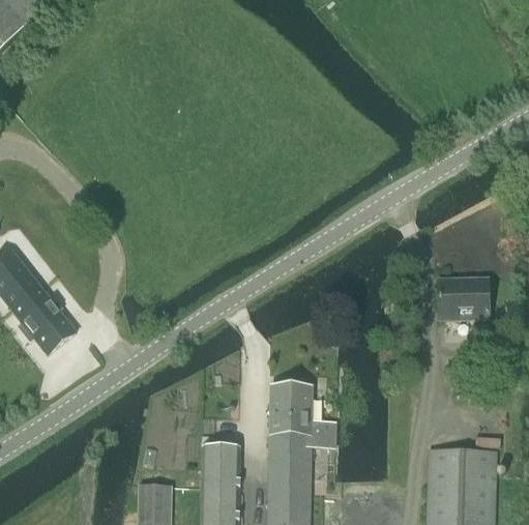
[(0,0),(0,52),(49,3),(46,0),(0,0)]
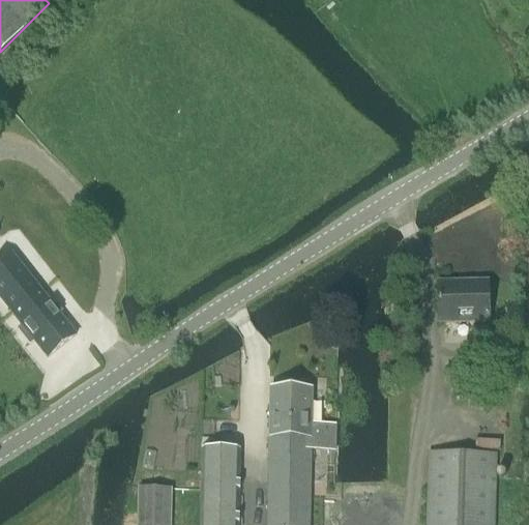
[(12,251),(0,260),(0,293),(22,321),(18,325),(30,341),(34,338),(48,354),(77,331),(12,251)]
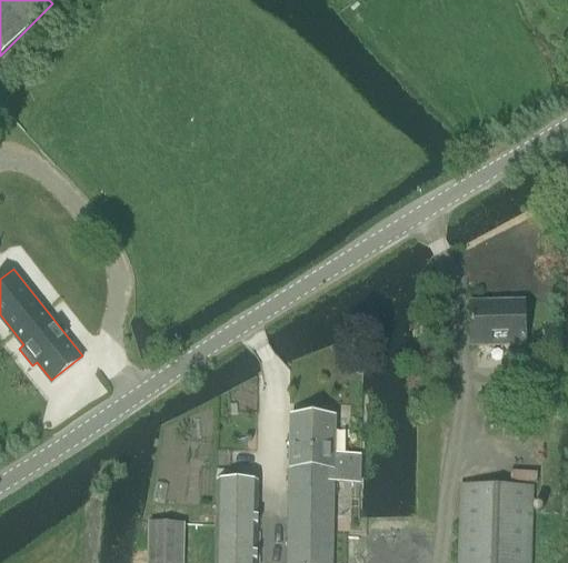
[(524,297),(506,298),(504,298),(502,299),(501,300),(501,301),(501,302),(469,303),(470,317),(469,317),(469,322),(470,322),(470,341),(526,339),(524,297)]
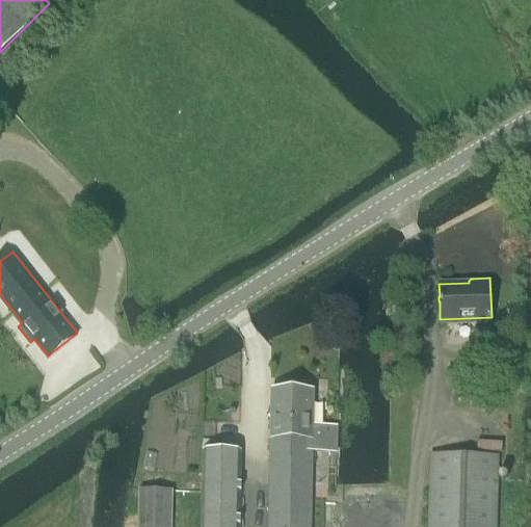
[(311,526),(313,447),(337,447),(337,422),(313,421),(314,387),(272,386),(269,526),(311,526)]
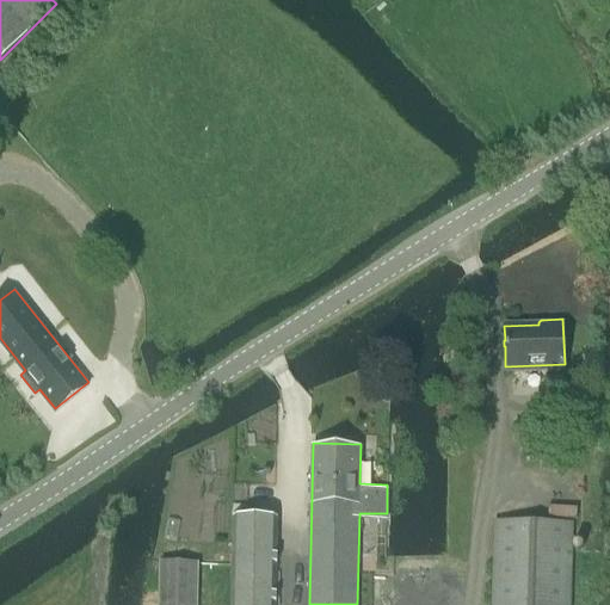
[(276,604),(277,513),(233,513),(230,604),(276,604)]
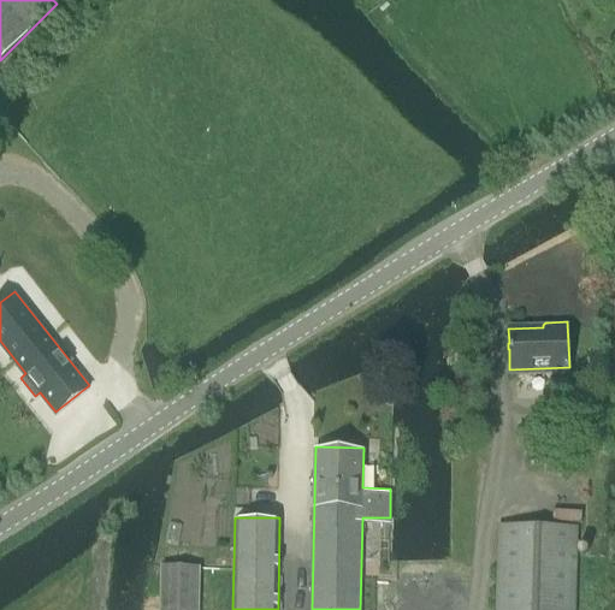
[(498,521),(495,609),(575,609),(579,523),(498,521)]
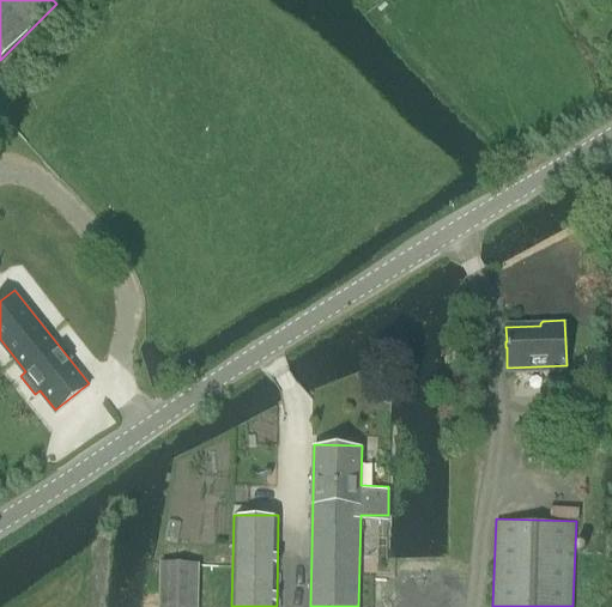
[(159,606),(199,606),(200,560),(162,559),(159,606)]
